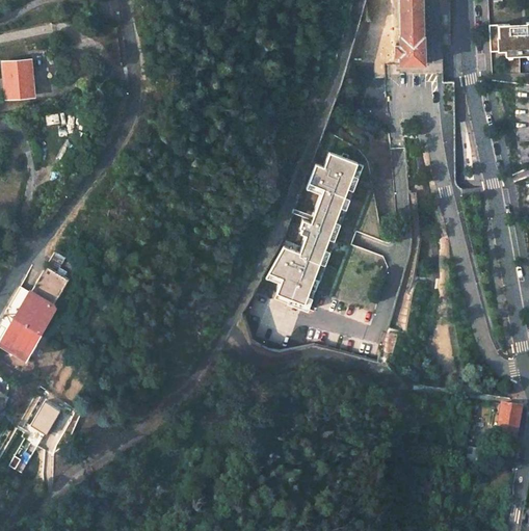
[(401,0),(402,45),(397,45),(397,55),(403,56),(403,64),(426,63),(426,36),(424,36),(419,37),(418,0),(401,0)]
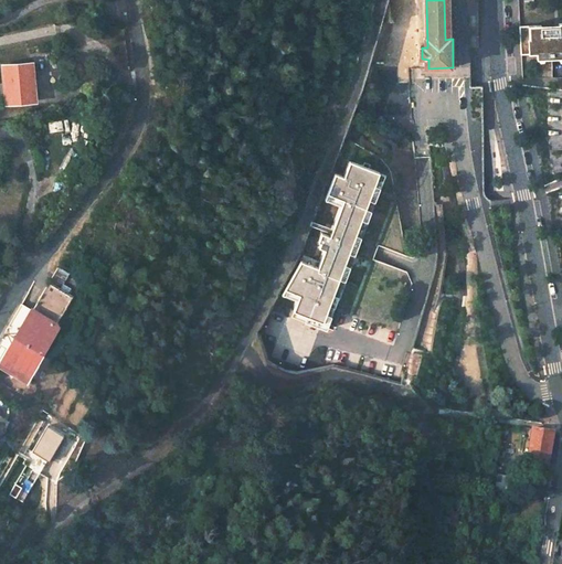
[(561,23),(522,27),(523,54),(539,54),(554,53),(559,53),(561,53),(561,23)]
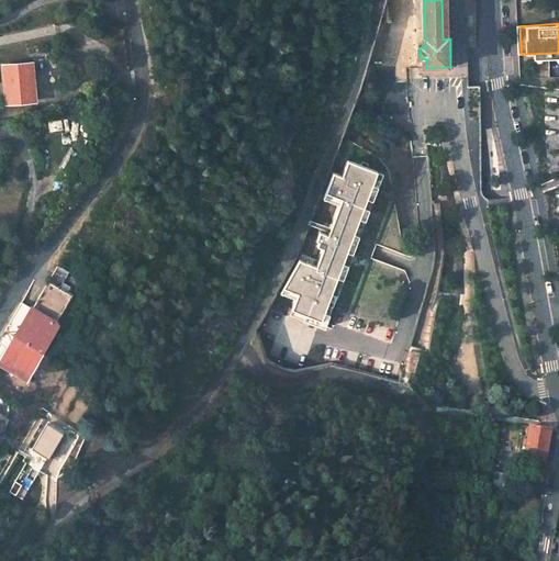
[(36,64),(6,67),(9,104),(40,102),(36,64)]
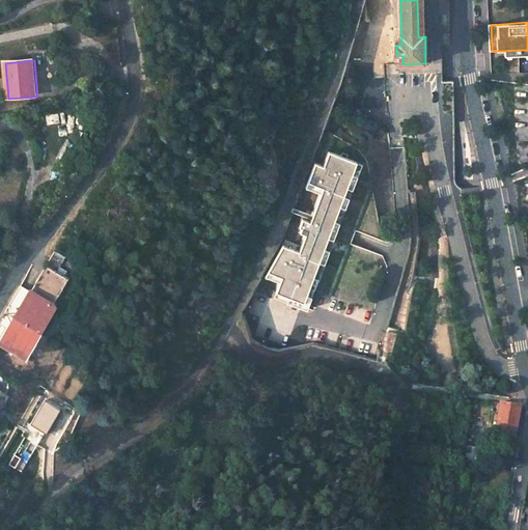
[(47,117),(49,126),(59,123),(58,115),(47,117)]
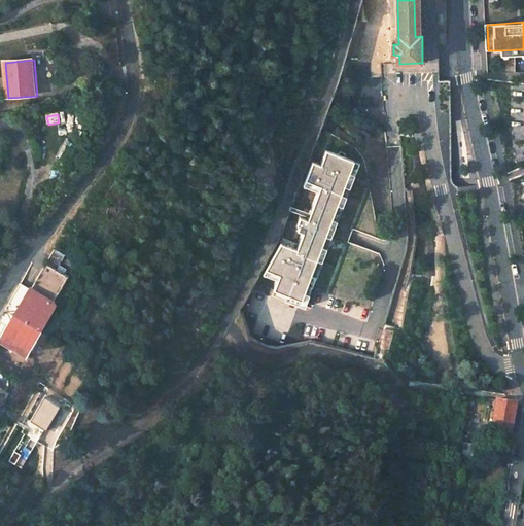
[(303,302),(355,162),(328,151),(322,166),(314,163),(307,182),(321,187),(319,193),(309,221),(301,218),(295,232),(304,235),(298,250),(282,244),(264,275),(279,281),(276,291),(303,302)]
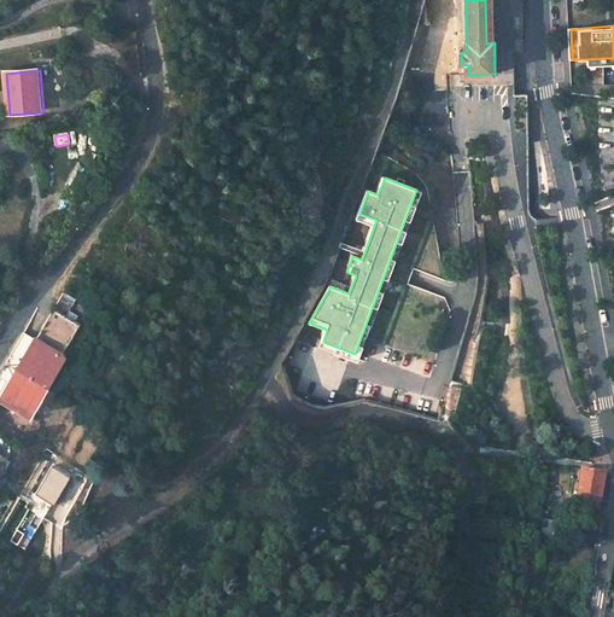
[(358,361),(422,192),(416,190),(355,354),(323,342),(321,347),(358,361)]
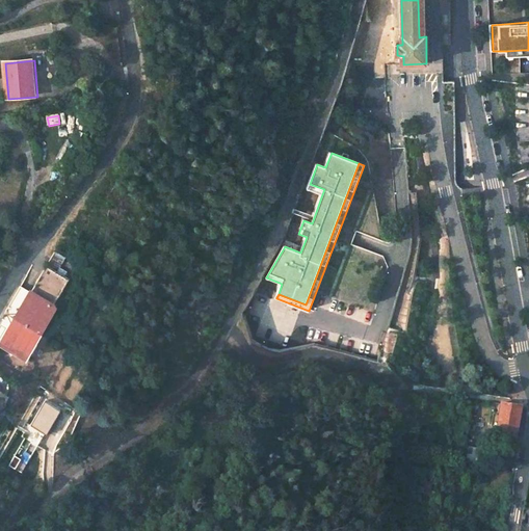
[(322,194),(324,189),(310,184),(308,188),(322,194)]
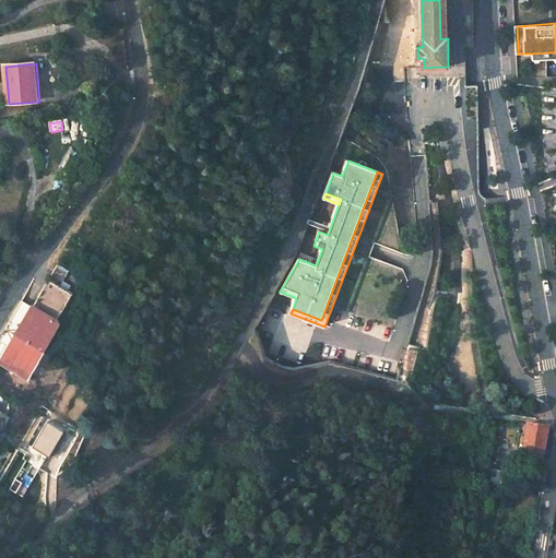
[(24,303),(0,343),(0,363),(27,378),(40,355),(45,357),(52,343),(48,341),(75,293),(52,280),(36,308),(25,301),(24,303)]
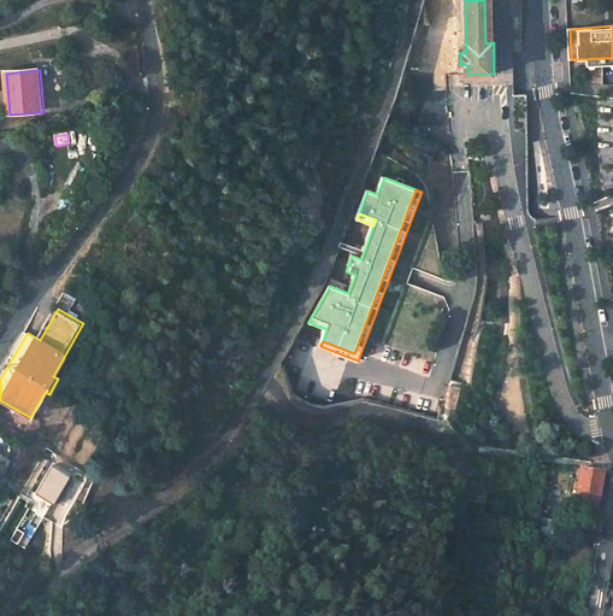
[(65,355),(53,376),(58,379),(70,358),(65,355)]
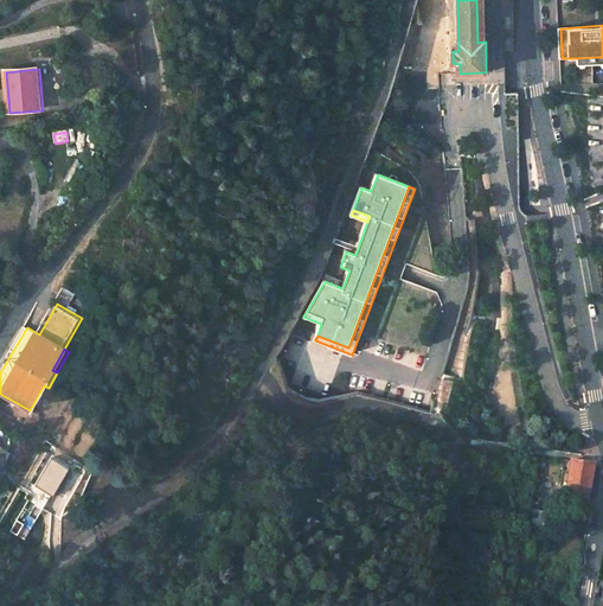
[(44,386),(30,410),(34,414),(49,388),(44,386)]
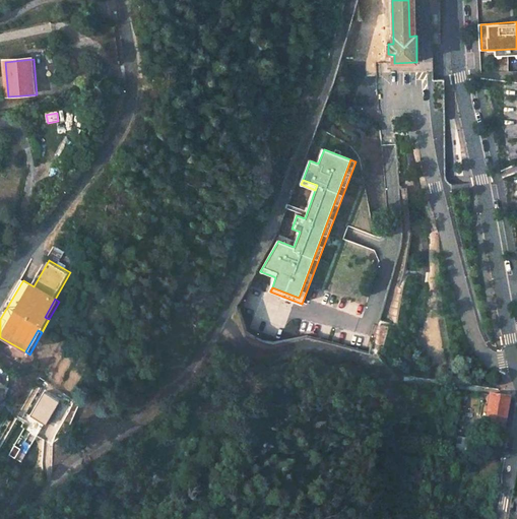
[(47,394),(54,397),(58,389),(50,386),(47,394)]
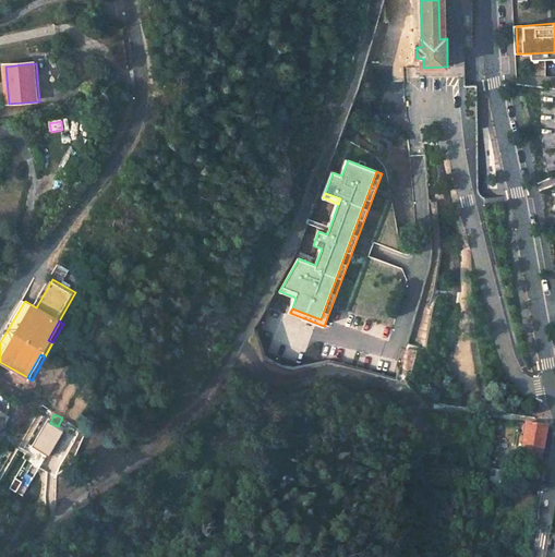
[(521,436),(518,455),(545,459),(550,427),(529,424),(528,437),(521,436)]
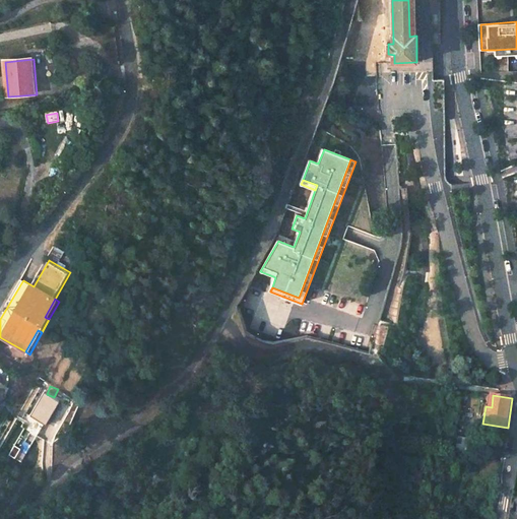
[(457,437),(455,451),(472,454),(475,440),(457,437)]
